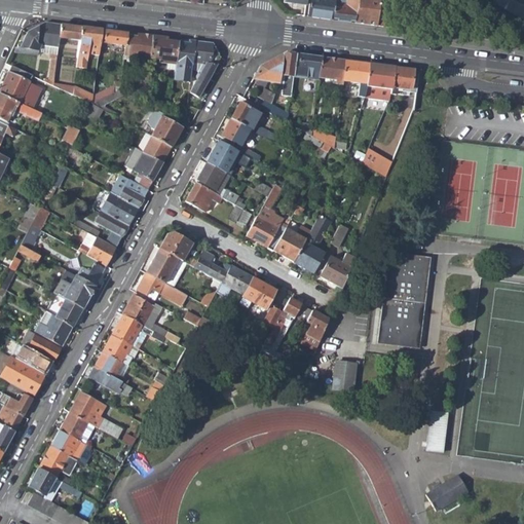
[(310,0),(309,15),(334,19),(336,0),(310,0)]
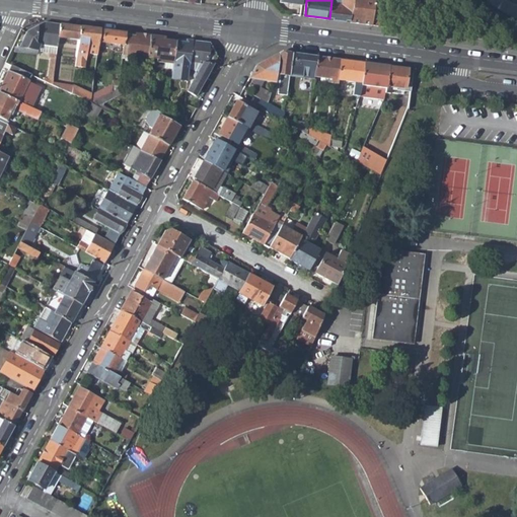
[(331,0),(329,18),(353,21),(355,0),(344,0),(344,3),(335,2),(336,0),(331,0)]
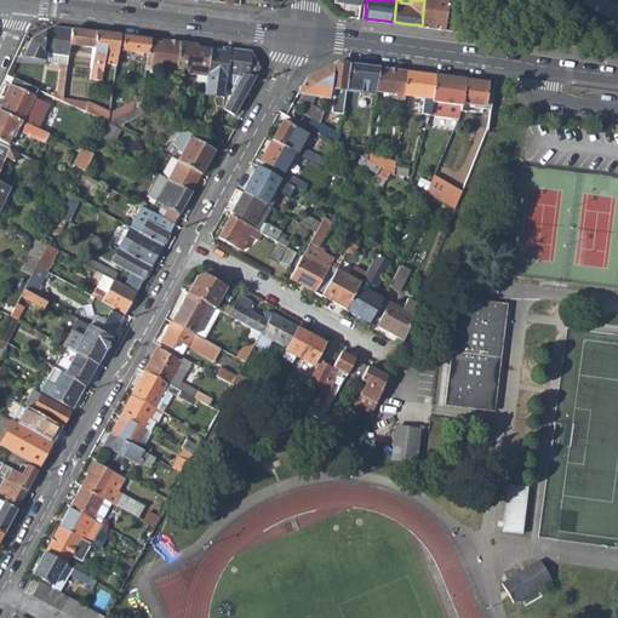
[(424,0),(422,26),(446,29),(448,16),(450,0),(424,0)]
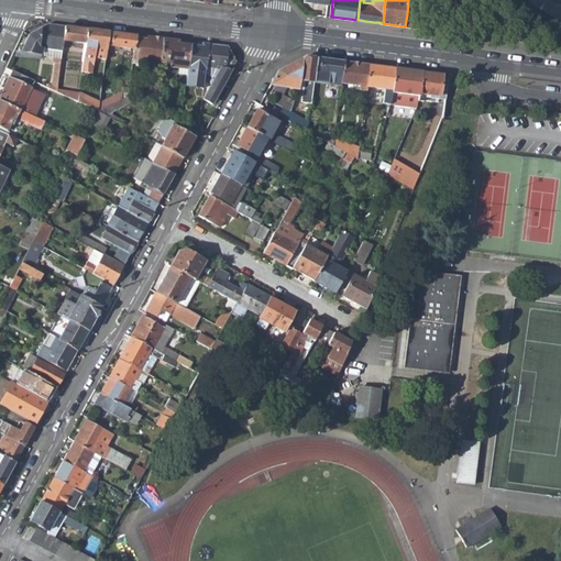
[(407,14),(405,26),(417,28),(415,2),(410,2),(410,14),(407,14)]
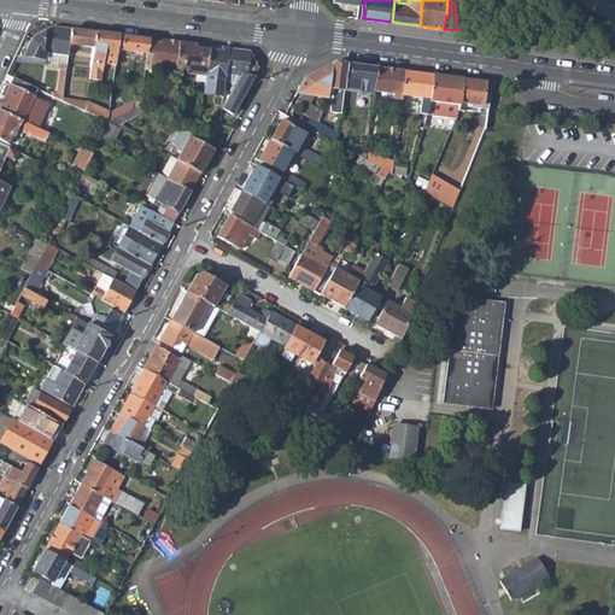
[(25,53),(25,54),(48,57),(48,51),(70,53),(70,52),(71,44),(72,27),(54,25),(34,36),(25,53)]
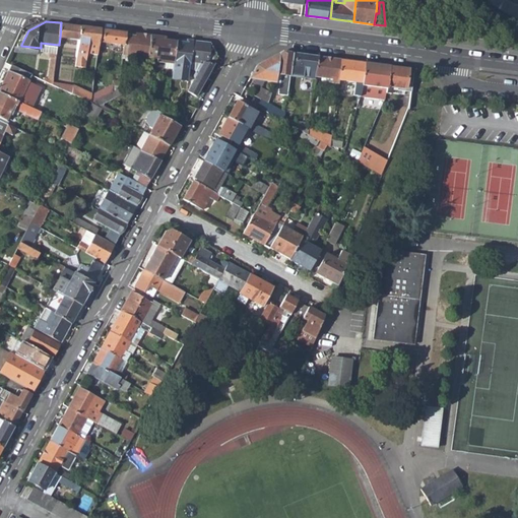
[(61,22),(60,37),(81,40),(82,25),(61,22)]
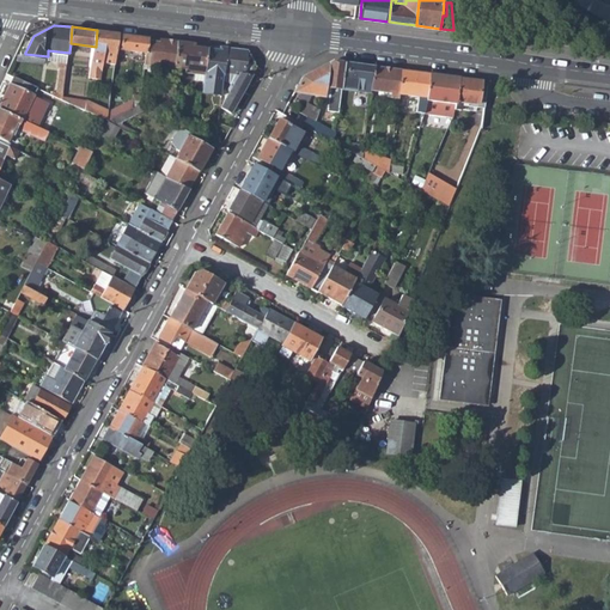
[(93,65),(92,72),(104,73),(105,59),(117,60),(120,34),(97,30),(96,47),(95,55),(93,65)]
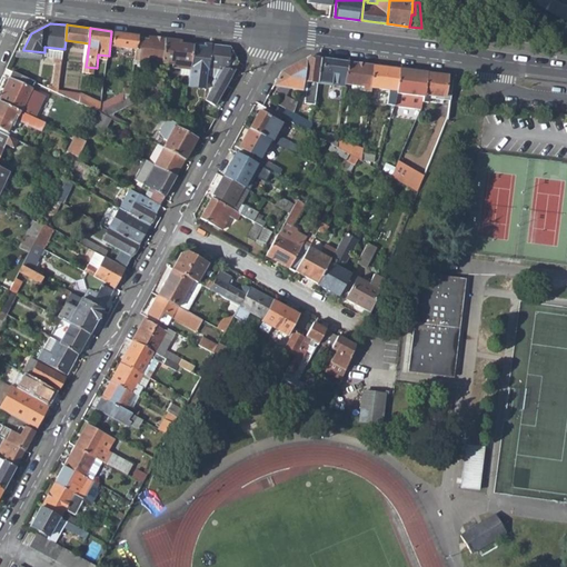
[(116,31),(113,46),(138,49),(140,35),(116,31)]
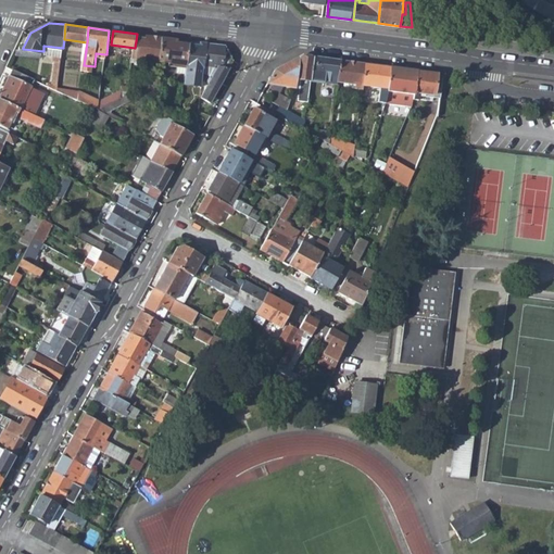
[(135,48),(134,63),(137,64),(137,60),(160,62),(160,58),(162,37),(137,34),(135,48)]
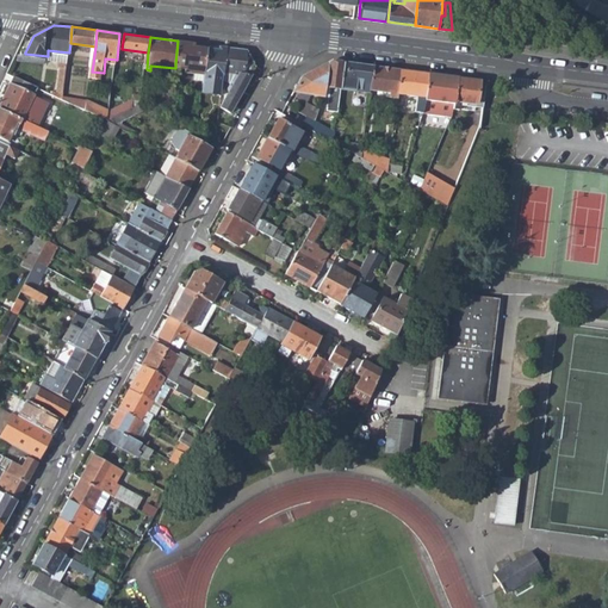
[(178,41),(175,63),(186,66),(186,72),(199,73),(198,78),(204,78),(204,76),(208,47),(204,47),(204,43),(178,41)]
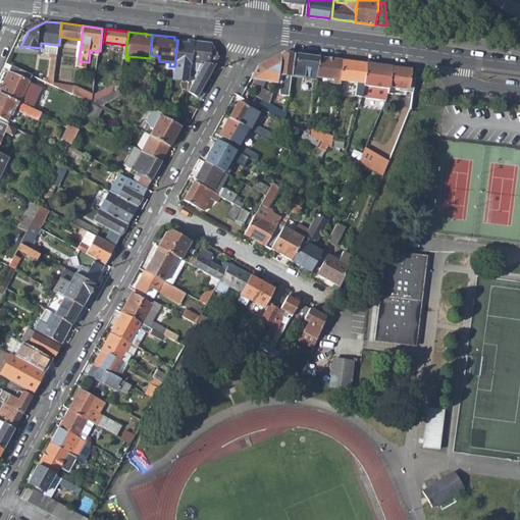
[(60,37),(59,44),(81,47),(82,40),(60,37)]
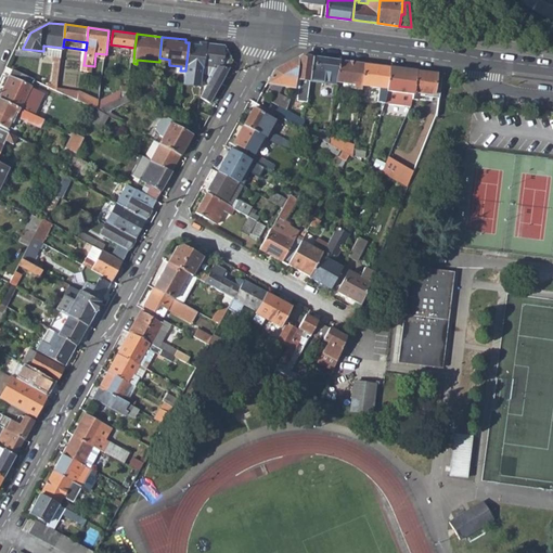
[(189,42),(185,69),(204,72),(205,64),(208,42),(196,41),(196,43),(189,42)]
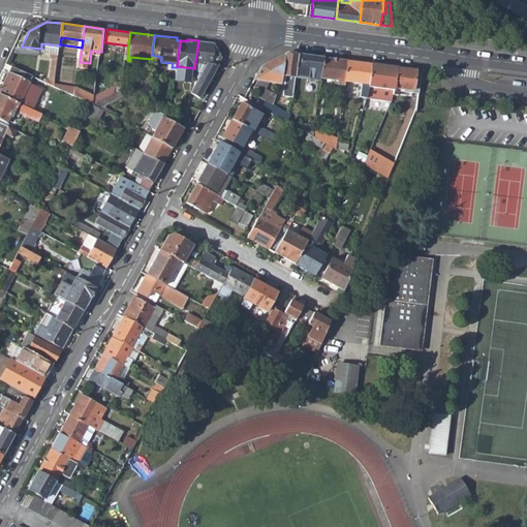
[(198,40),(195,61),(209,62),(219,63),(222,57),(215,42),(198,40)]
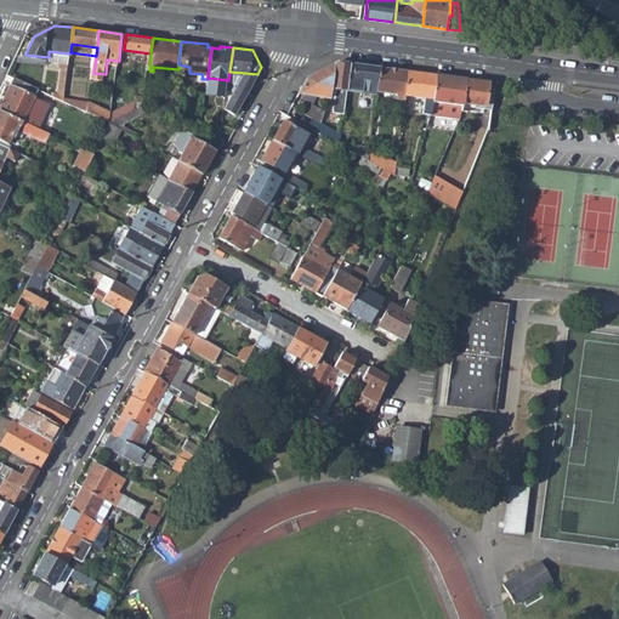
[(62,60),(60,84),(67,85),(69,60),(62,60)]
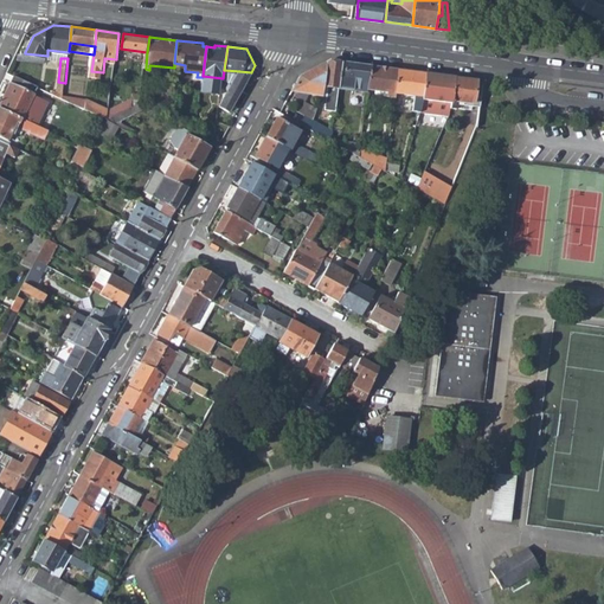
[(301,75),(291,92),(323,95),(325,85),(327,59),(301,75)]
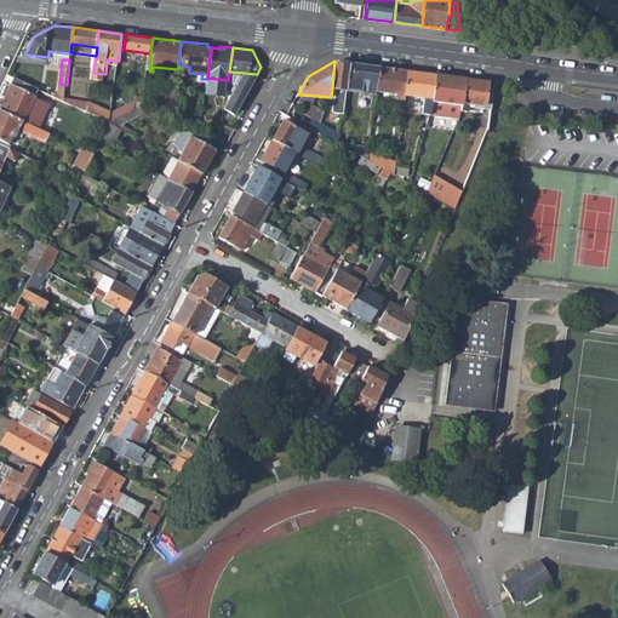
[(335,61),(332,87),(337,87),(336,110),(344,112),(347,89),(350,62),(335,61)]
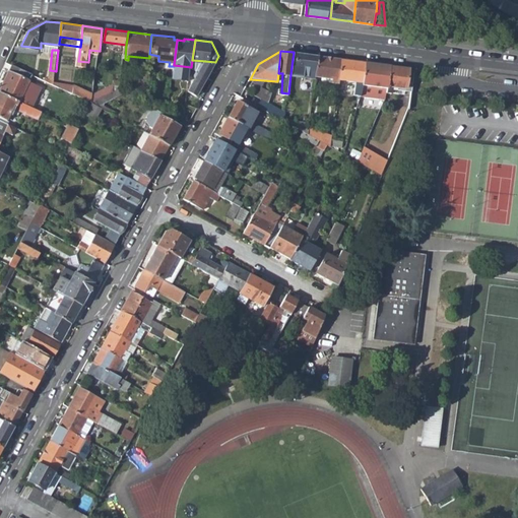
[(294,52),(290,74),(316,77),(316,75),(319,55),(294,52)]
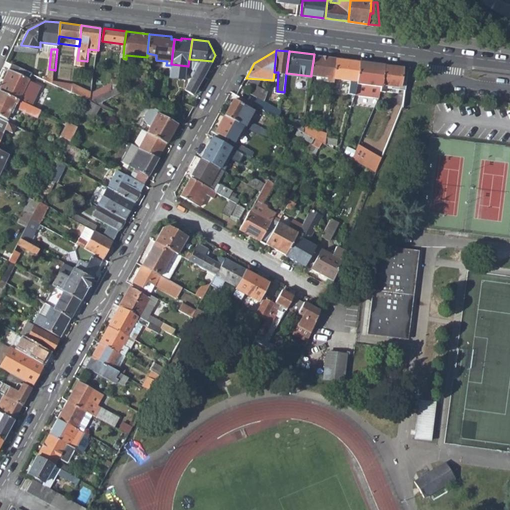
[(314,54),(311,74),(330,76),(329,82),(334,82),(335,77),(337,57),(314,54)]
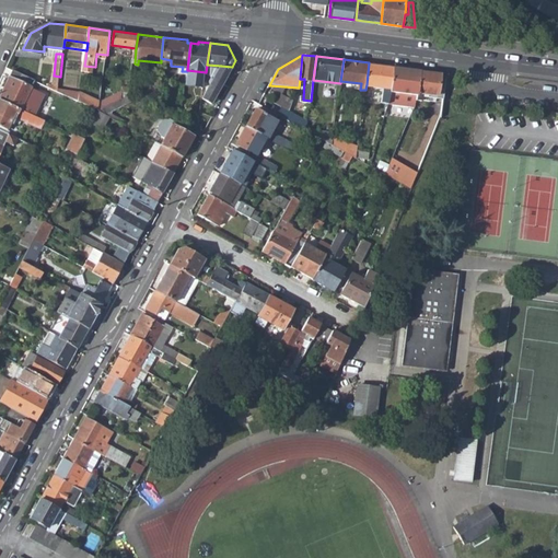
[(369,62),(367,84),(392,88),(395,66),(369,62)]
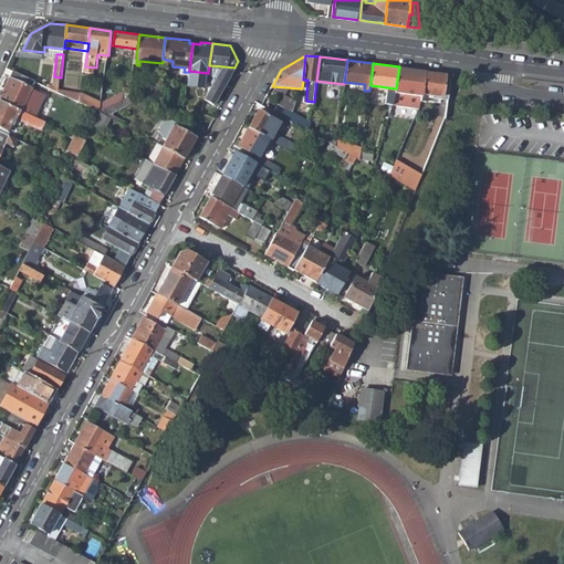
[(223,66),(217,77),(226,83),(235,68),(223,66)]
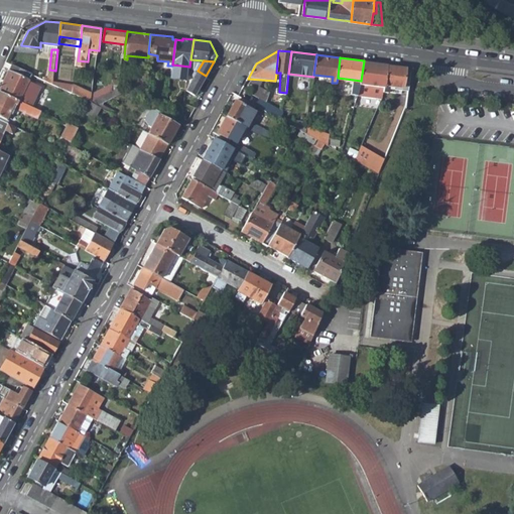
[(360,87),(358,94),(381,97),(384,92),(384,90),(387,63),(364,60),(361,81),(360,87)]
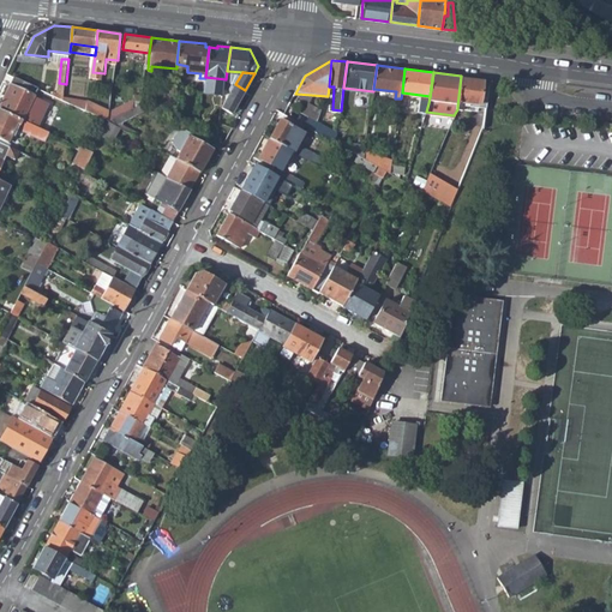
[(16,76),(0,108),(21,118),(24,120),(39,127),(51,102),(36,96),(40,88),(16,76)]
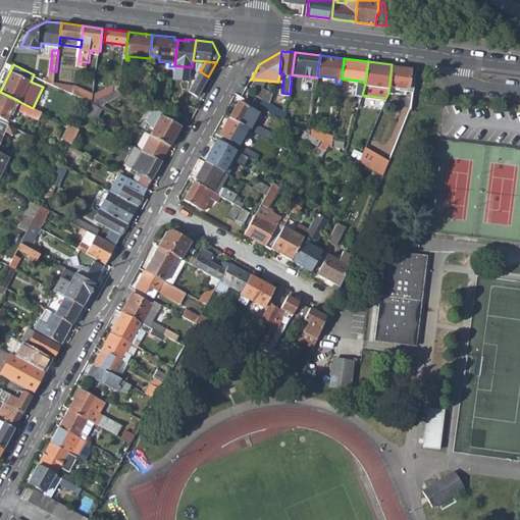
[(388,91),(388,93),(395,93),(395,87),(408,89),(411,66),(392,64),(388,91)]
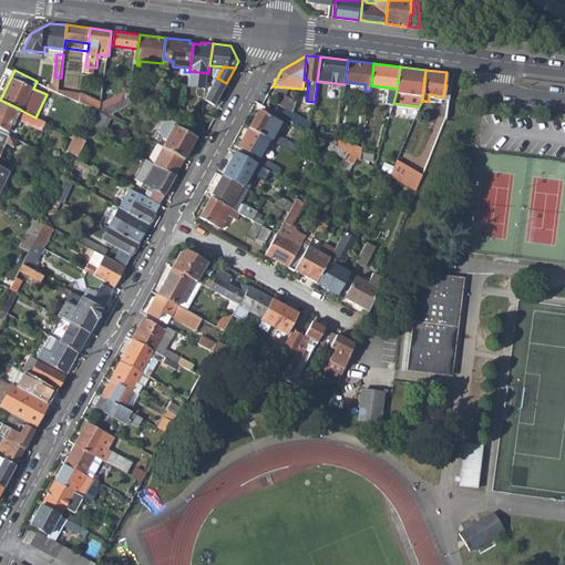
[(217,78),(206,98),(215,103),(226,83),(217,78)]
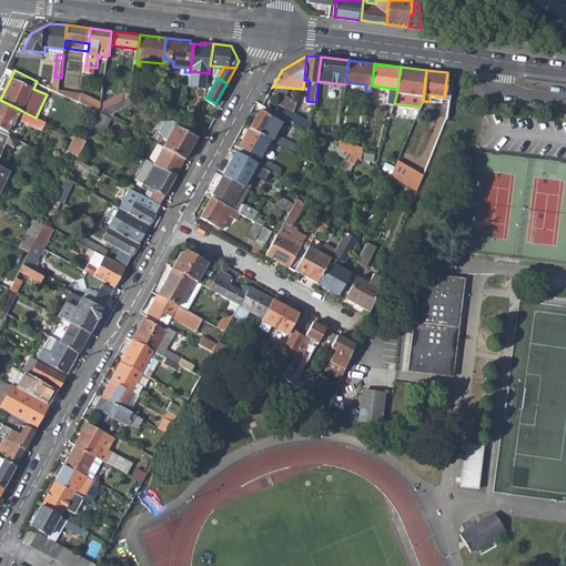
[(129,90),(107,99),(109,107),(132,95),(133,86),(129,84),(129,90)]
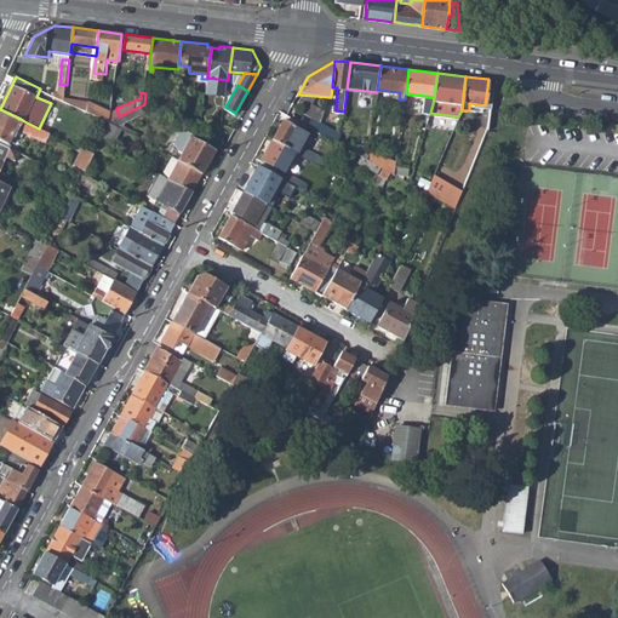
[(90,101),(89,110),(107,119),(110,121),(112,112),(90,101)]
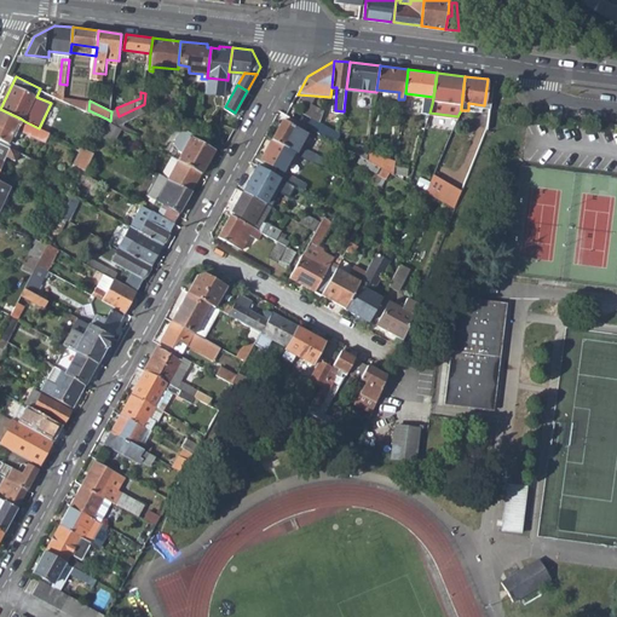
[(310,102),(304,113),(312,116),(317,119),(323,109),(310,102)]
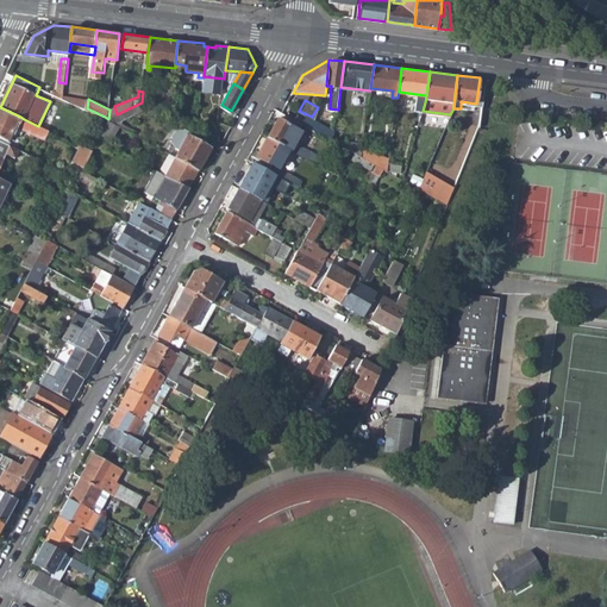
[(417,116),(415,124),(419,125),(423,111),(425,102),(418,102),(415,113),(417,116)]
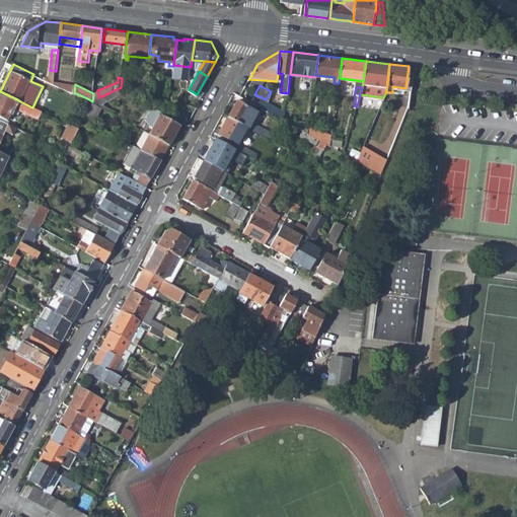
[(189,89),(188,96),(196,101),(199,95),(197,94),(189,89)]
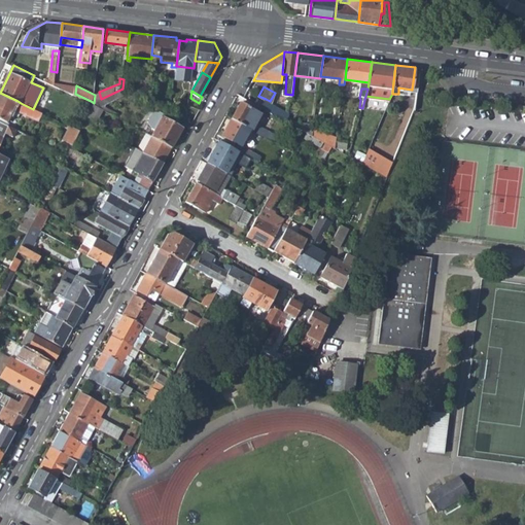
[(0,93),(0,117),(8,121),(18,101),(0,93)]
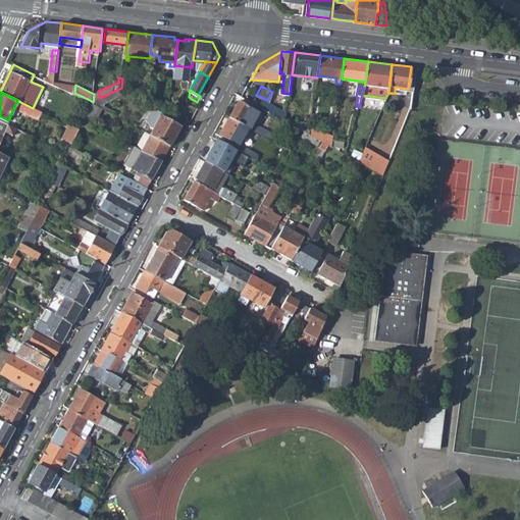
[(263,98),(258,106),(271,113),(282,119),(287,121),(288,111),(267,100),(263,98)]
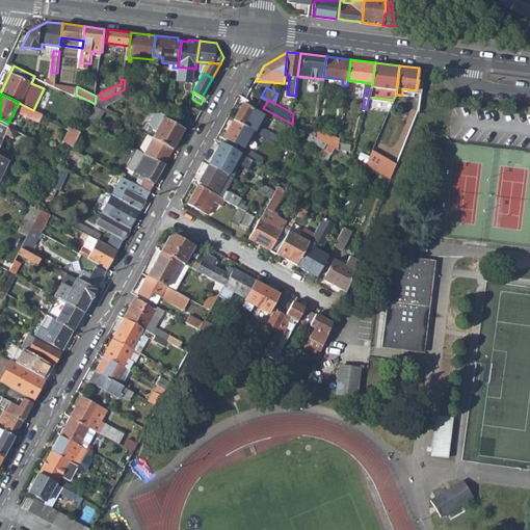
[(18,102),(8,123),(11,124),(17,111),(21,104),(18,102)]
